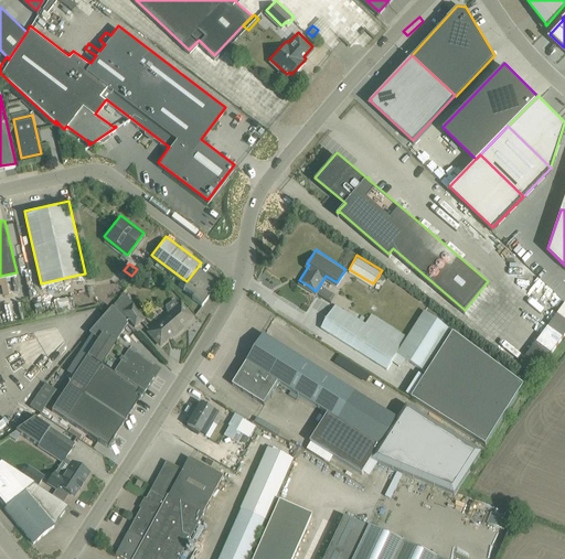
[(216,280),(199,266),(187,281),(183,285),(188,288),(193,292),(192,294),(202,302),(210,292),(209,291),(216,280)]
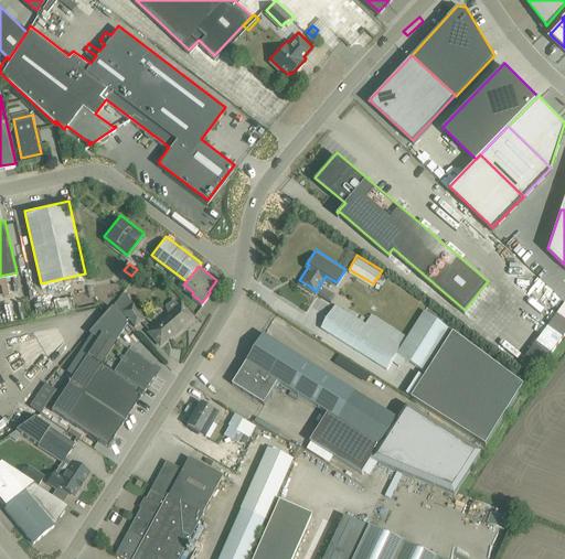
[(153,273),(155,270),(151,267),(147,268),(145,270),(146,275),(147,276),(151,277),(153,273)]
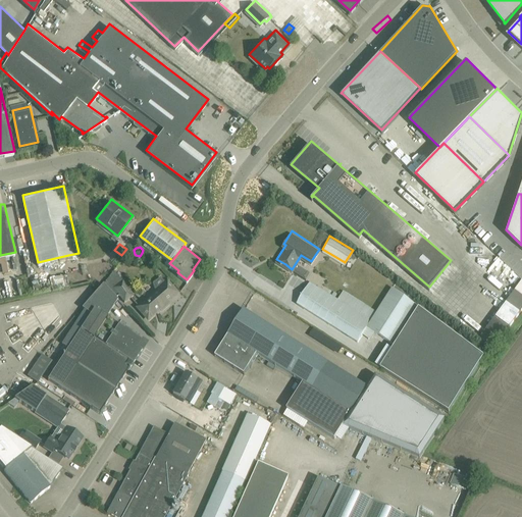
[(134,293),(122,277),(114,267),(104,279),(116,292),(118,291),(124,300),(134,293)]
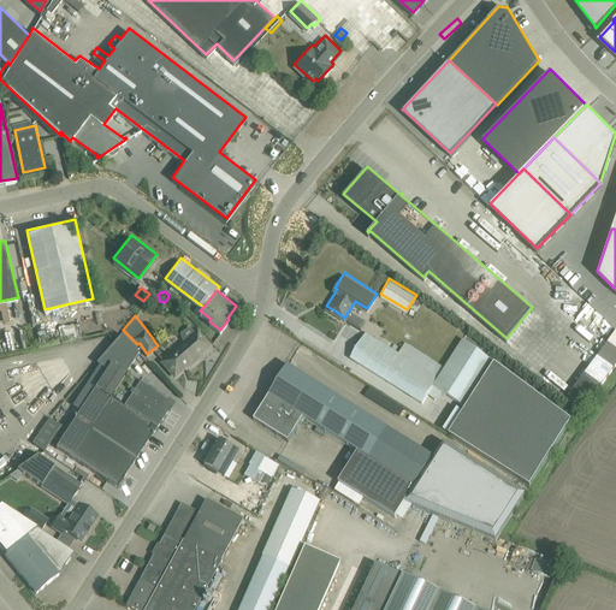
[(80,319),(70,321),(73,333),(82,331),(80,319)]
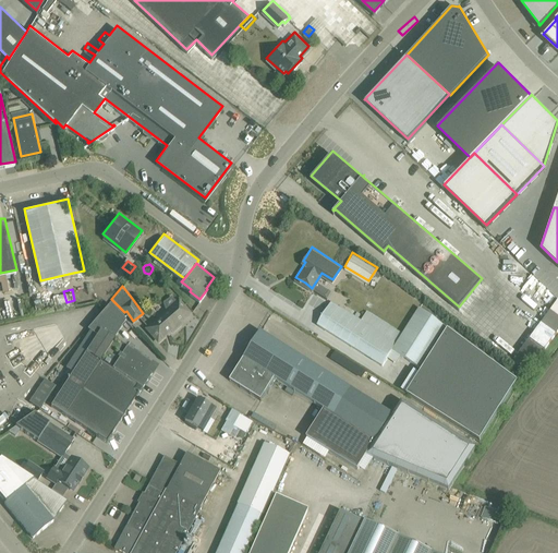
[(148,325),(150,327),(158,335),(173,323),(174,325),(181,320),(179,317),(189,309),(179,299),(178,299),(171,291),(164,299),(165,304),(168,308),(148,325)]
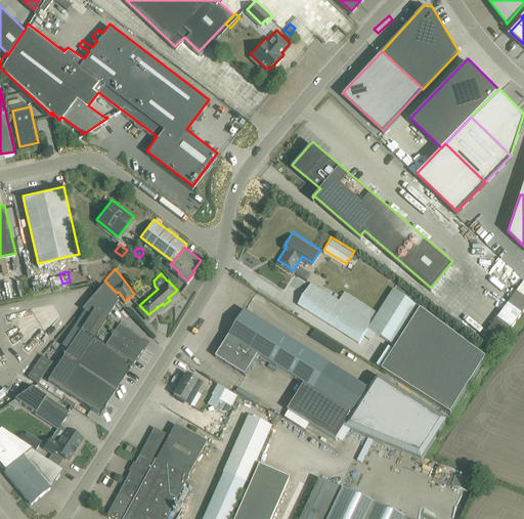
[(509,338),(523,311),(523,277),(493,329),(509,338)]
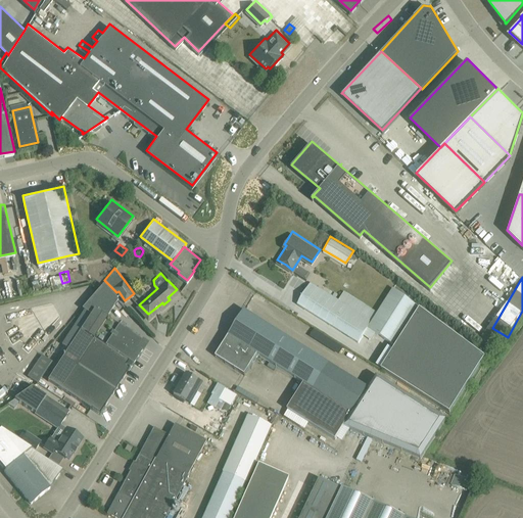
[(298,300),(333,322),(360,339),(364,332),(371,336),(375,329),(395,342),(381,365),(449,409),(485,354),(392,284),(378,309),(344,287),(338,296),(312,279),(298,300)]
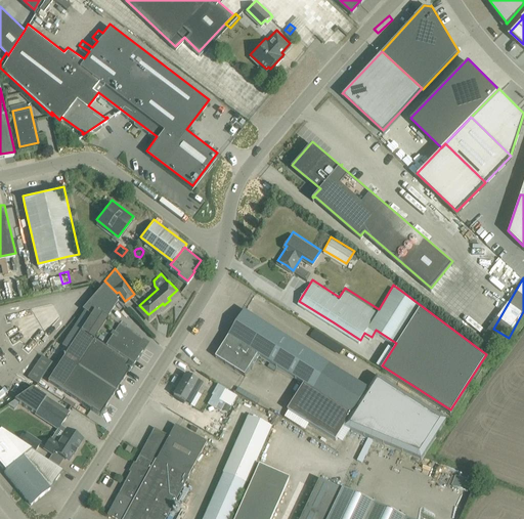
[(66,349),(58,361),(111,395),(129,365),(130,366),(134,360),(133,360),(145,342),(136,336),(131,333),(132,331),(125,326),(124,326),(123,328),(105,315),(106,314),(118,298),(103,282),(97,288),(97,289),(82,305),(84,307),(61,341),(64,343),(61,346),(66,349)]
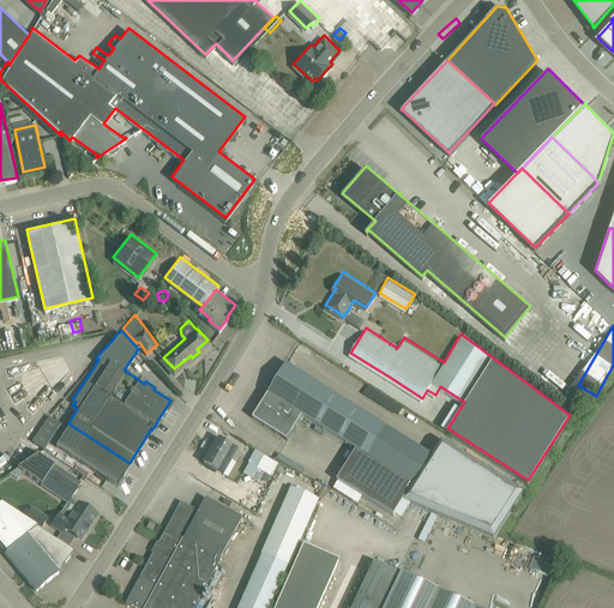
[(404,495),(432,451),(287,360),(253,414),(287,435),(302,411),(356,445),(337,476),(393,511),(404,495)]
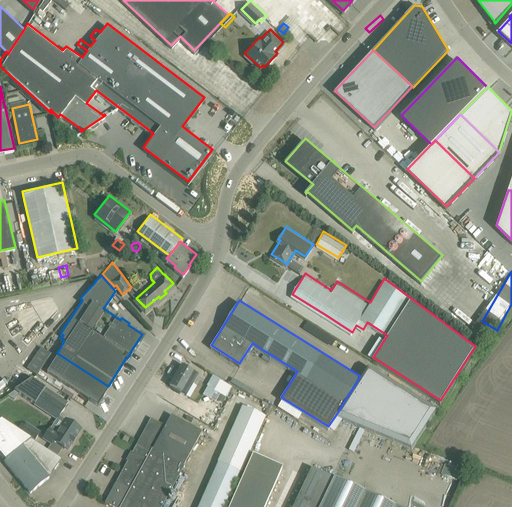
[(335,341),(339,332),(308,318),(304,326),(335,341)]
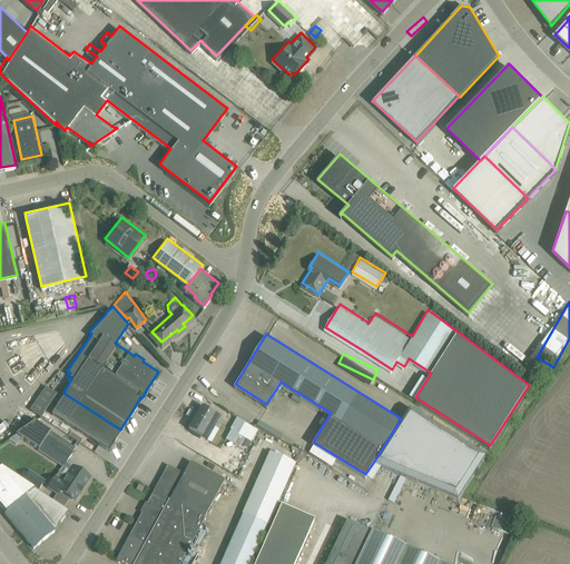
[(47,381),(32,406),(43,413),(59,388),(47,381)]
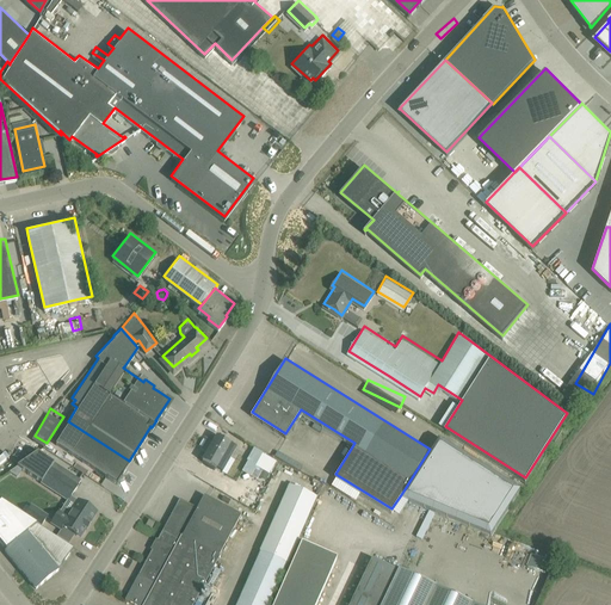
[(68,421),(55,439),(106,473),(116,480),(129,461),(68,421)]
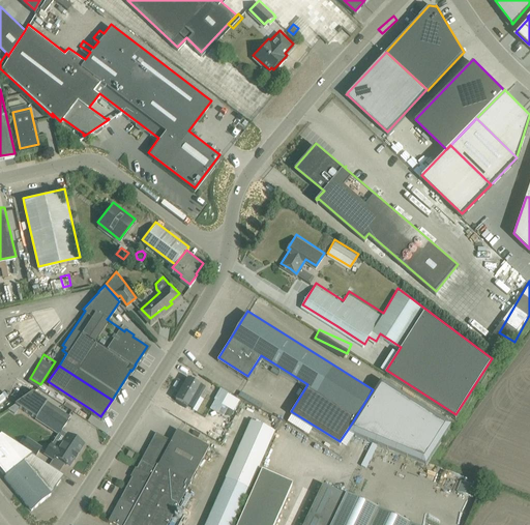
[(175,396),(184,401),(187,403),(192,396),(195,390),(200,392),(204,384),(200,381),(187,374),(179,388),(175,396)]
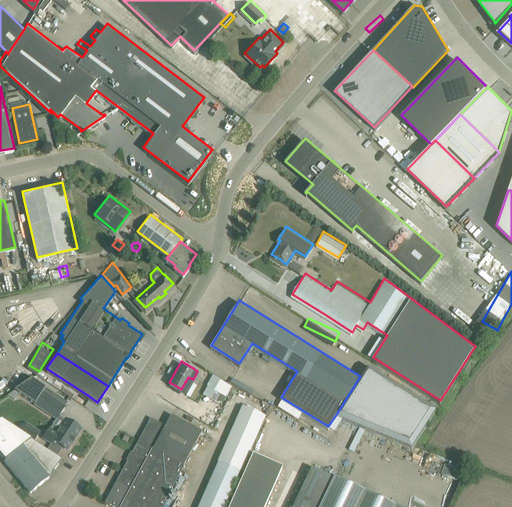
[(367,364),(360,376),(337,413),(412,444),(435,407),(367,364)]
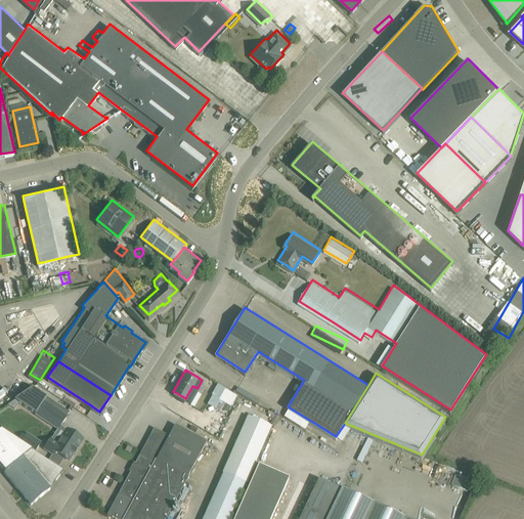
[(68,412),(54,402),(45,396),(47,393),(33,384),(15,396),(57,425),(58,425),(61,422),(68,412)]
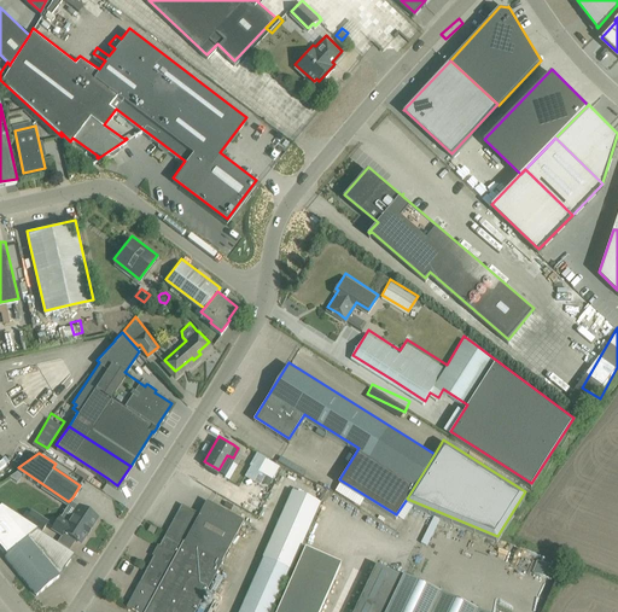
[(260,466),(274,474),(283,461),(267,453),(260,466)]
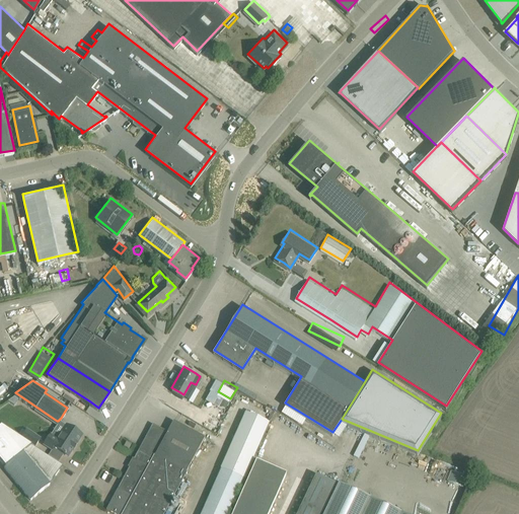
[(69,405),(56,396),(54,398),(67,408),(69,405)]
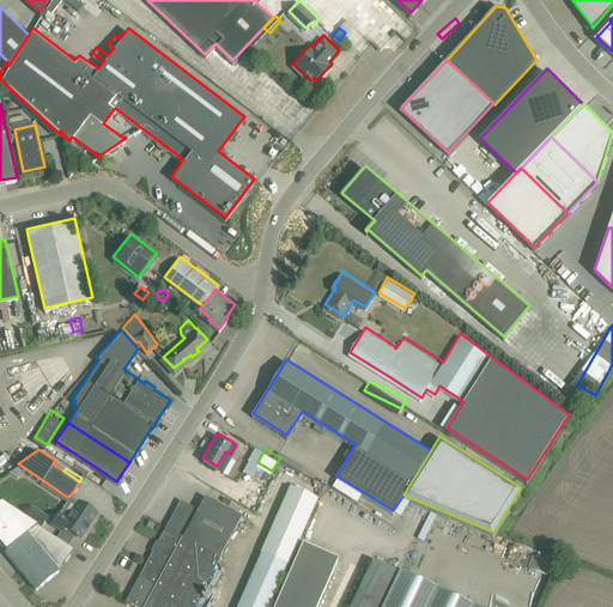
[(235,606),(267,606),(317,495),(291,483),(235,606)]
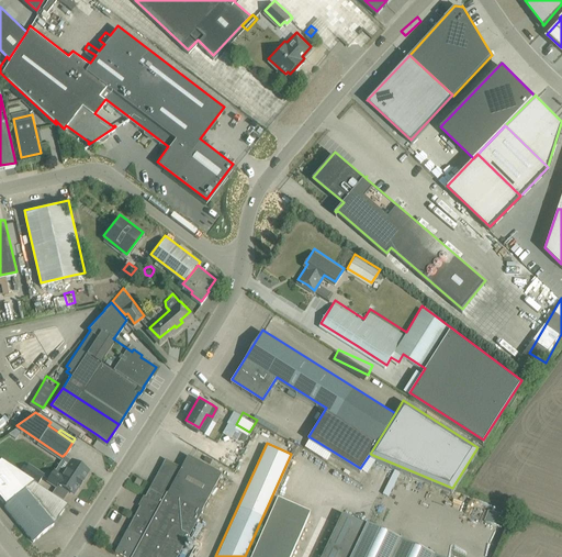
[(221,455),(235,463),(240,453),(226,445),(221,455)]
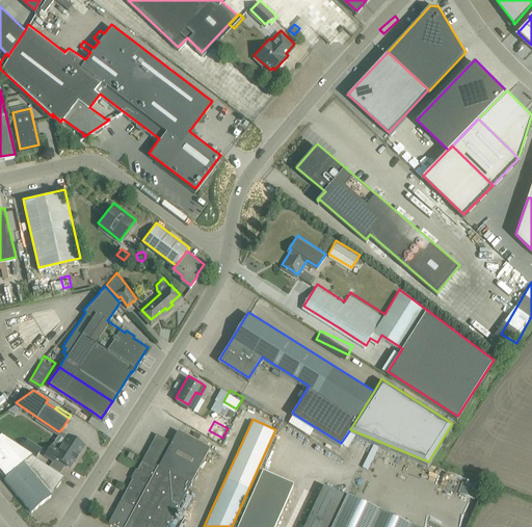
[(156,430),(132,474),(180,500),(210,445),(178,427),(171,439),(156,430)]
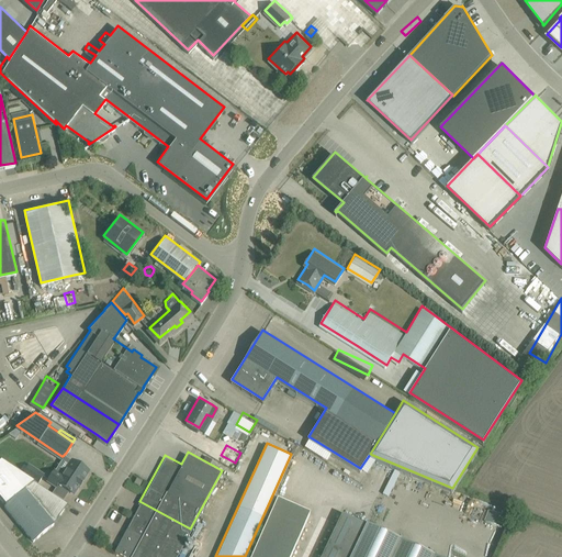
[(48,478),(56,482),(58,480),(74,490),(78,482),(80,483),(80,482),(78,481),(81,476),(83,477),(85,477),(82,476),(88,468),(72,457),(66,453),(63,456),(62,456),(48,478)]
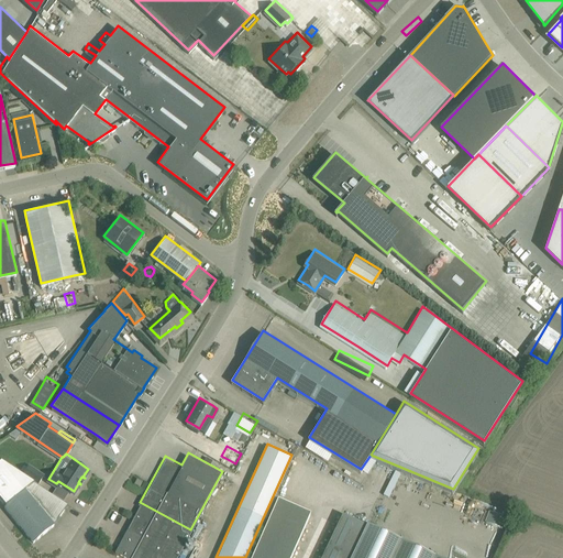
[(54,521),(68,501),(34,480),(1,458),(0,458),(0,495),(6,503),(4,504),(33,538),(54,521)]
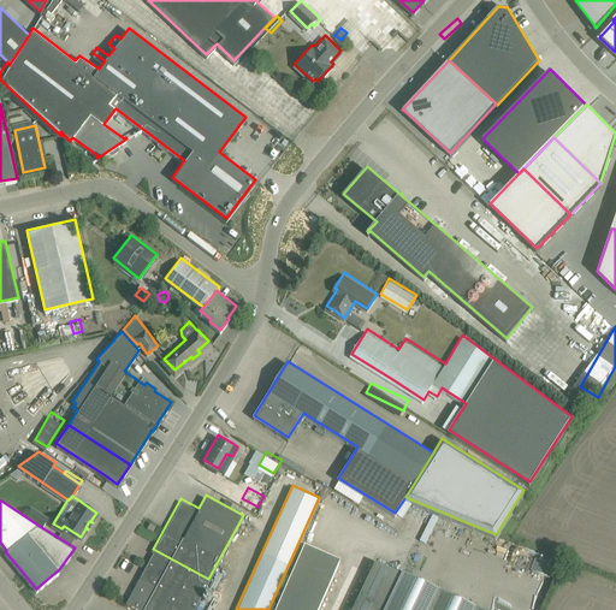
[(41,526),(48,515),(33,504),(25,515),(41,526)]
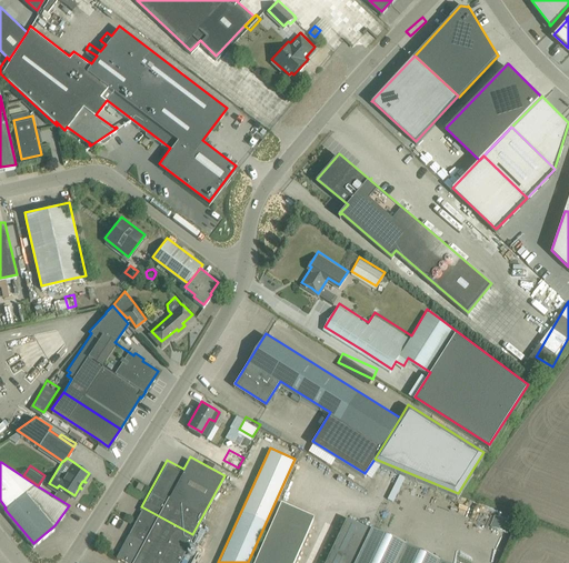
[(292,562),(313,515),(280,500),(252,562),(292,562)]
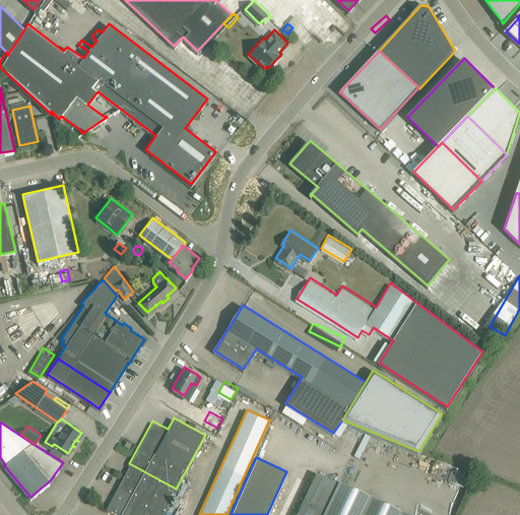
[(160,514),(176,489),(129,463),(106,506),(115,511),(122,514),(160,514)]
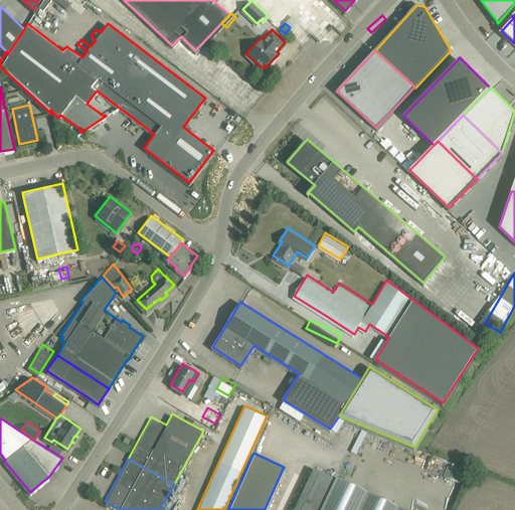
[(448,463),(445,473),(460,479),(464,469),(448,463)]
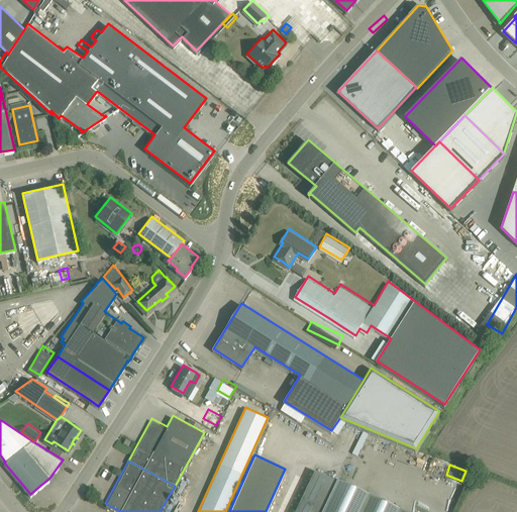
[(321,511),(336,480),(314,469),(293,511),(321,511)]
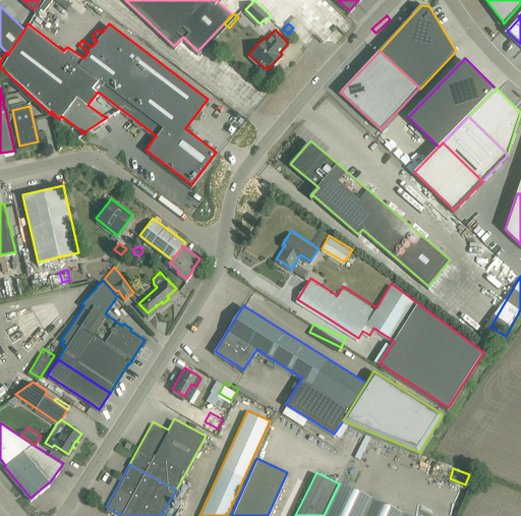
[(324,515),(408,515),(340,482),(339,483),(324,515)]
